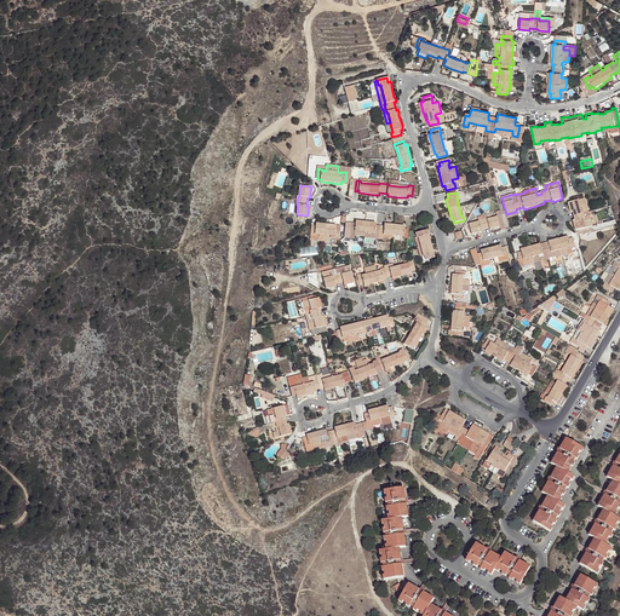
[(590,212),(589,213),(584,199),(568,203),(570,213),(573,212),(575,220),(573,222),(575,231),(592,228),(591,222),(592,220),(590,212)]
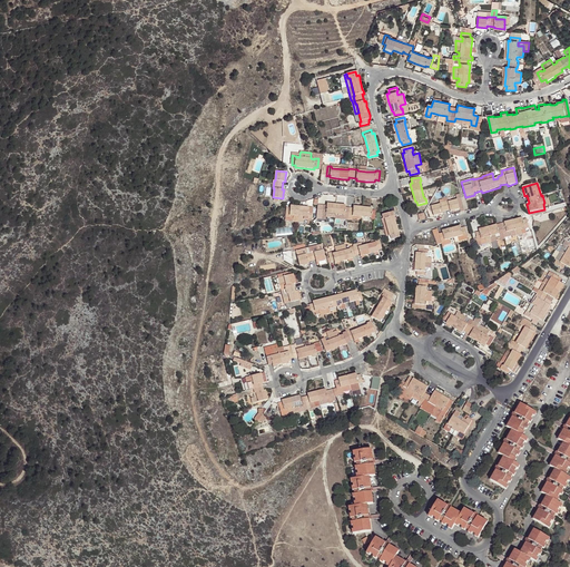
[(444,202),(440,203),(440,204),(431,206),(434,216),(443,214),(443,212),(450,209),(451,212),(460,209),(461,212),(464,211),(461,198),(449,202),(448,201),(444,202)]
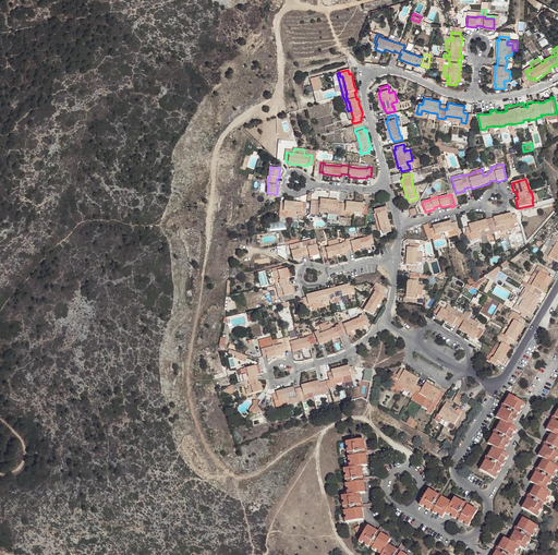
[(347,212),(354,213),(364,213),(363,215),(368,215),(368,206),(365,205),(365,203),(347,202),(347,204),(339,203),(339,201),(322,200),(320,201),(317,201),(316,209),(320,210),(320,208),(328,209),(338,210),(338,212),(346,213),(347,212)]
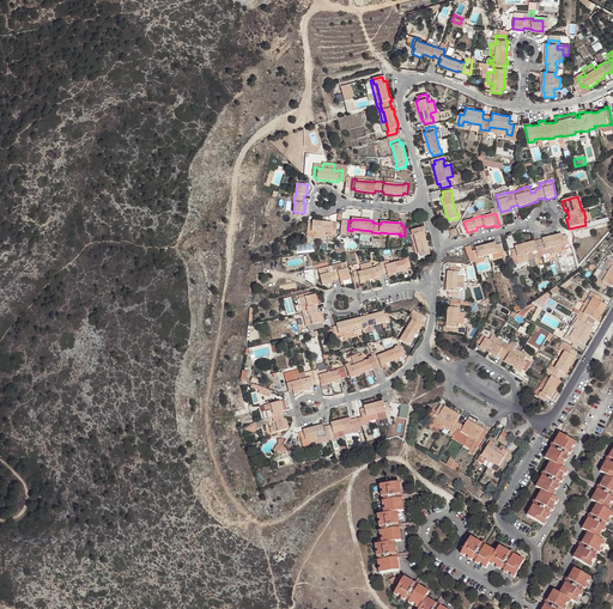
[(328,238),(328,235),(328,232),(333,232),(333,235),(337,235),(338,225),(334,225),(334,223),(314,220),(314,223),(309,223),(309,232),(314,232),(314,231),(317,231),(316,237),(328,238)]
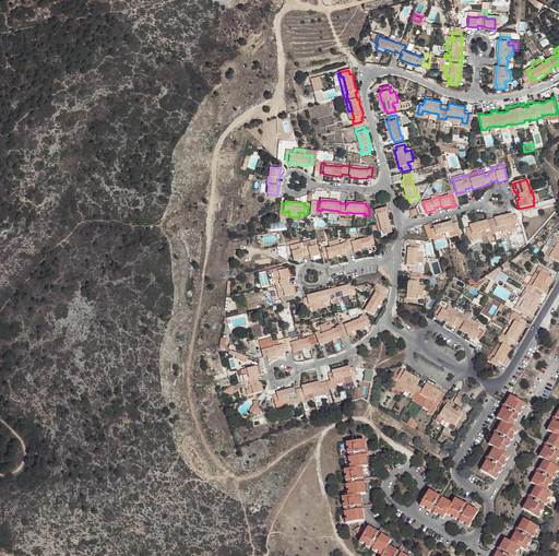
[(381,231),(380,232),(381,236),(390,233),(389,229),(391,229),(390,226),(390,224),(388,215),(387,213),(387,211),(384,212),(383,208),(375,210),(376,214),(377,214),(379,223),(381,231)]
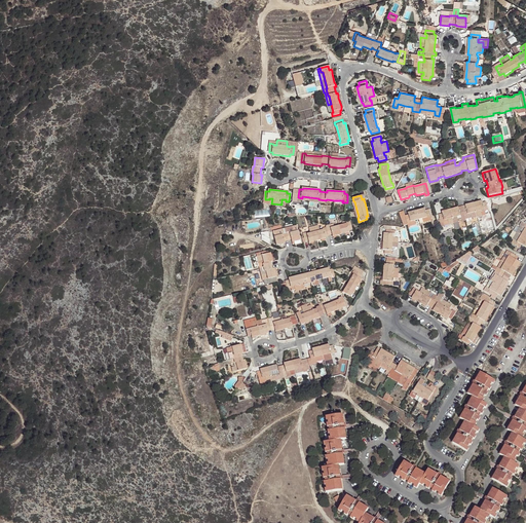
[(472,214),(473,218),(473,219),(482,216),(481,213),(481,211),(484,211),(484,212),(488,211),(486,202),(482,202),(482,201),(465,206),(465,208),(459,210),(458,208),(454,209),(450,210),(442,212),(442,214),(439,215),(441,223),(445,222),(444,221),(448,220),(448,221),(449,225),(458,223),(458,221),(457,218),(460,217),(460,218),(464,217),(468,216),(467,214),(472,214)]
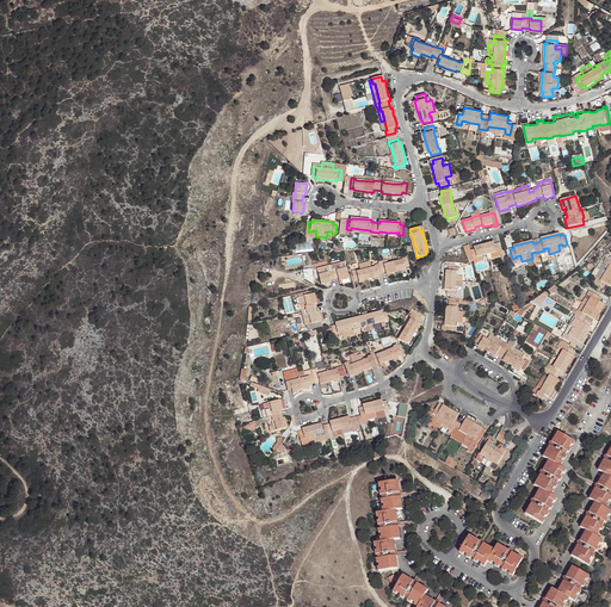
[(492,255),(501,253),(498,243),(494,245),(493,242),(474,247),(474,249),(470,251),(468,245),(463,246),(467,262),(473,260),(474,264),(483,261),(482,256),(492,254),(492,255)]
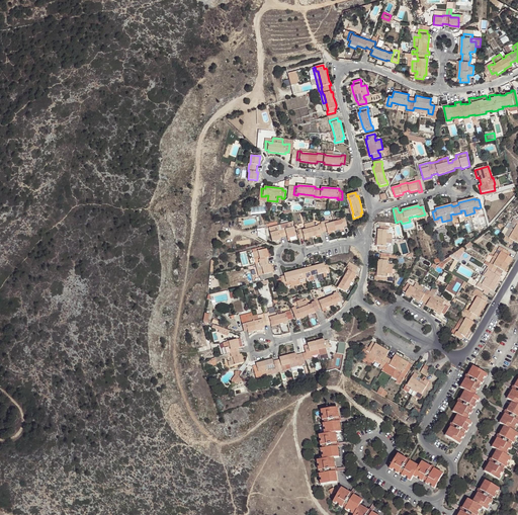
[(315,227),(315,226),(314,222),(304,225),(306,230),(303,230),(301,229),(297,230),(298,235),(300,238),(304,237),(304,239),(306,238),(309,238),(317,236),(319,235),(321,235),(321,233),(327,231),(327,233),(331,232),(340,230),(344,229),(344,227),(347,226),(345,218),(341,219),(341,220),(338,221),(329,223),(326,224),(325,223),(321,224),(318,225),(318,226),(315,227)]
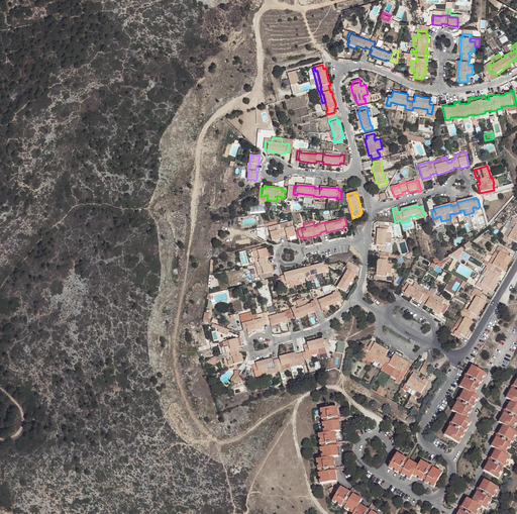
[(516,220),(513,218),(511,221),(512,221),(504,235),(505,235),(503,239),(511,244),(512,241),(516,243),(516,220)]
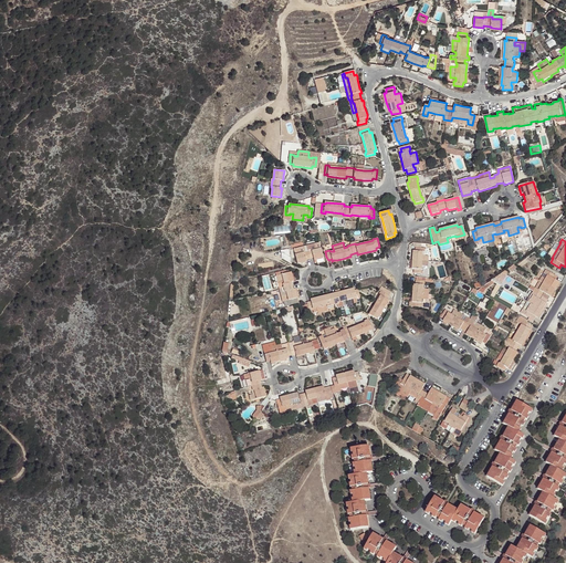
[(301,253),(300,248),(293,249),(297,264),(306,261),(306,259),(314,258),(314,260),(323,258),(320,242),(314,243),(315,249),(306,246),(307,250),(305,250),(304,251),(304,252),(301,253)]
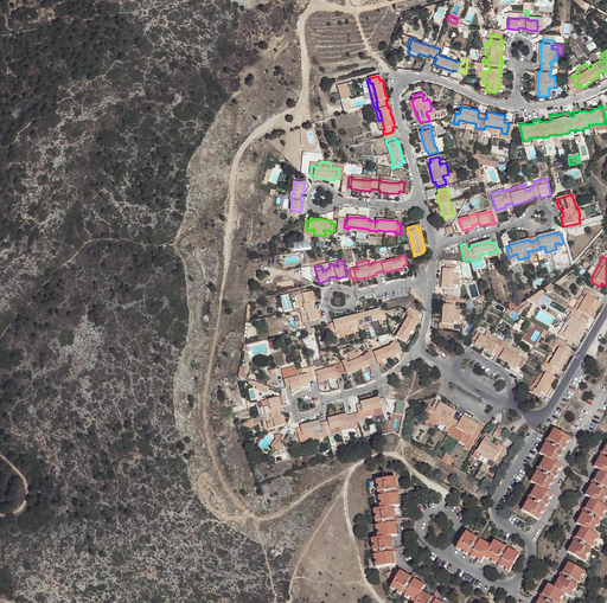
[(458,286),(459,274),(453,274),(453,270),(455,270),(455,265),(446,264),(445,269),(443,269),(441,288),(443,289),(443,293),(453,294),(453,289),(452,289),(452,286),(458,286)]
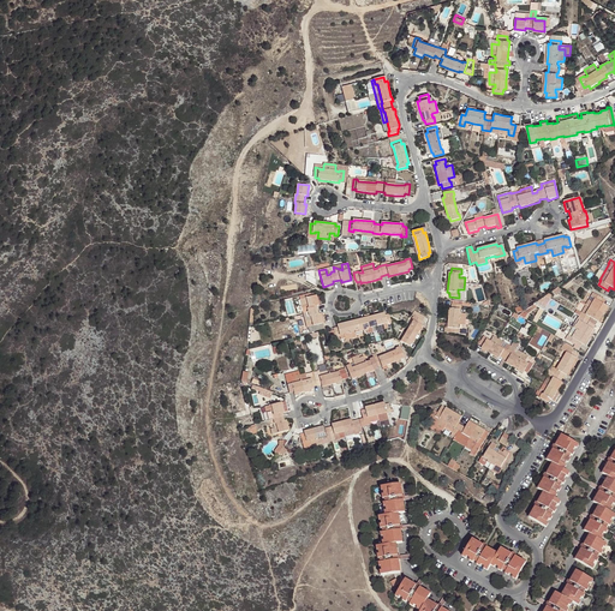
[(601,301),(602,298),(592,293),(590,297),(593,299),(592,301),(590,306),(585,313),(581,312),(577,321),(580,322),(578,325),(572,337),(569,336),(567,336),(565,340),(574,345),(577,341),(580,343),(584,345),(593,329),(586,325),(591,318),(598,322),(607,306),(603,304),(601,301)]
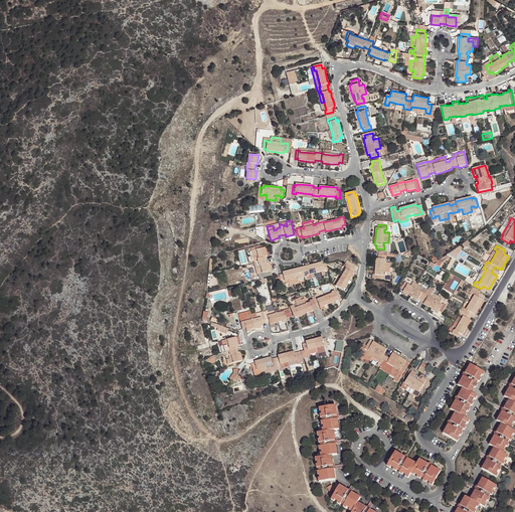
[(256,270),(258,275),(272,271),(270,263),(268,263),(266,256),(268,256),(266,247),(251,250),(252,256),(259,254),(259,258),(258,259),(260,265),(261,265),(262,268),(256,270)]
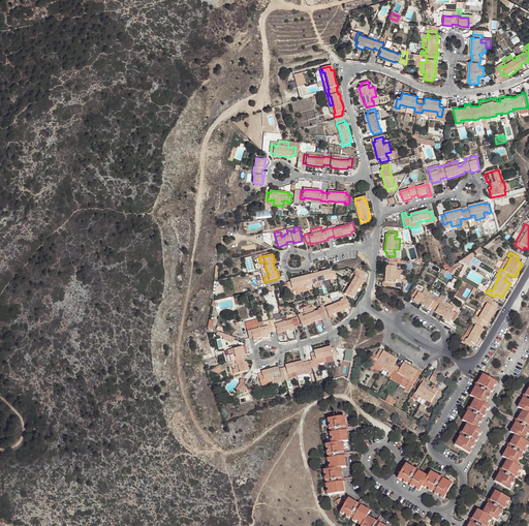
[(465,257),(461,261),(468,266),(473,257),(469,255),(465,257)]
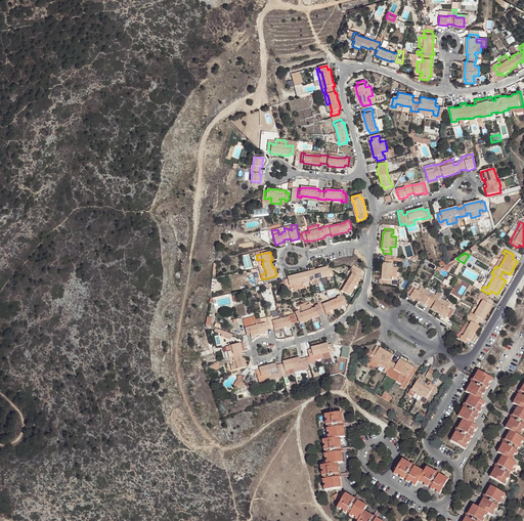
[(260,274),(261,274),(266,272),(265,269),(264,269),(262,263),(263,262),(263,259),(257,260),(260,274)]
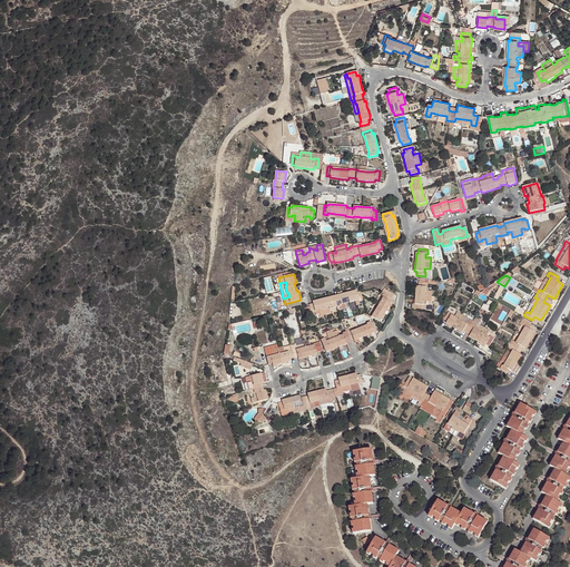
[(425,302),(429,302),(431,302),(432,291),(425,291),(425,287),(428,286),(428,283),(419,282),(419,285),(415,285),(415,304),(416,304),(416,309),(425,309),(426,305),(424,304),(425,302)]
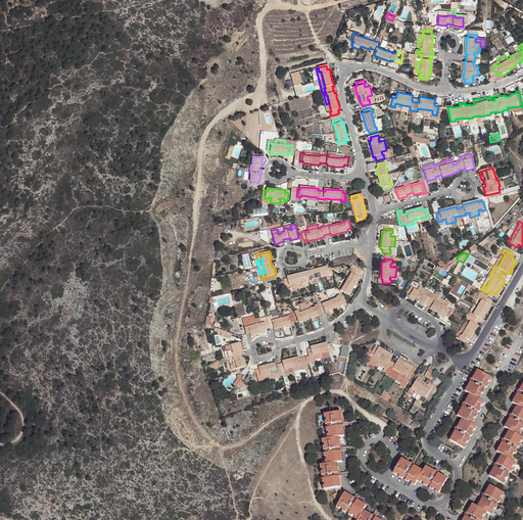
[(303,287),(302,284),(302,282),(305,281),(305,282),(313,280),(313,279),(326,276),(329,275),(329,276),(333,275),(331,267),(327,268),(327,267),(311,271),(311,272),(303,274),(303,272),(287,277),(287,278),(284,279),(284,281),(286,287),(289,286),(289,285),(292,284),(293,287),(294,289),(303,287)]
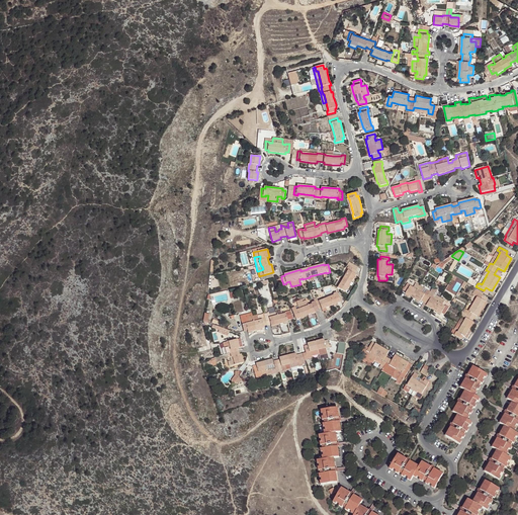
[(348,266),(347,269),(348,270),(340,284),(338,283),(336,286),(343,290),(345,287),(347,288),(355,274),(354,273),(356,270),(348,266)]
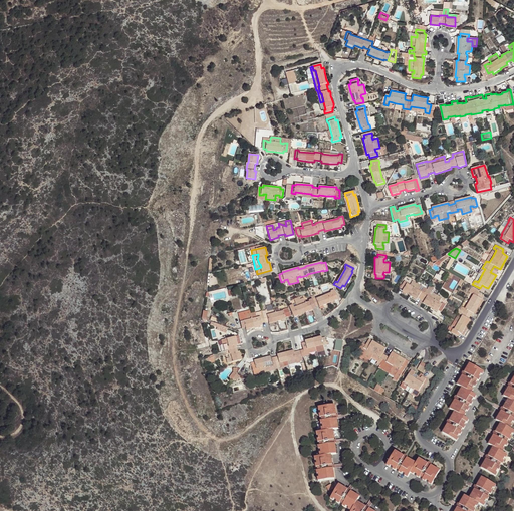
[(439,302),(441,298),(433,293),(430,297),(428,296),(428,295),(422,291),(421,292),(418,290),(421,286),(413,281),(410,285),(407,284),(408,283),(404,281),(400,288),(403,290),(402,291),(406,293),(413,297),(415,299),(417,300),(418,298),(424,302),(423,303),(424,304),(426,305),(433,309),(435,311),(437,312),(438,311),(441,312),(445,305),(442,303),(441,304),(439,302)]
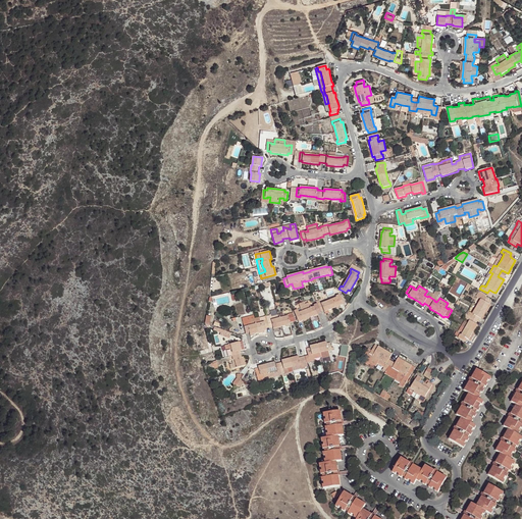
[(295,312),(298,320),(301,319),(302,320),(317,314),(317,312),(323,310),(324,312),(341,305),(340,304),(343,302),(340,295),(336,296),(336,297),(321,303),(321,302),(313,305),(314,306),(311,307),(309,303),(300,306),(302,311),(299,312),(298,311),(295,312)]
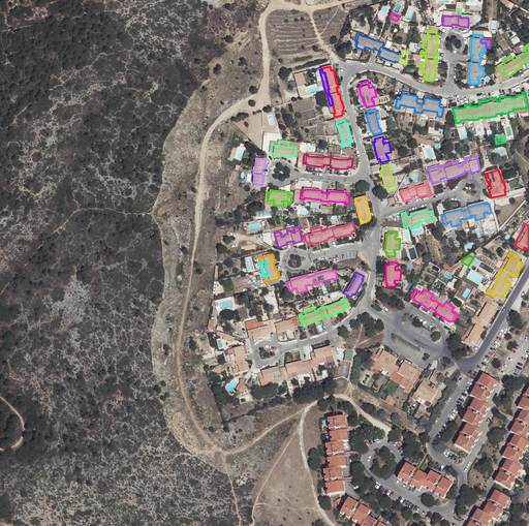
[(487,303),(478,317),(475,320),(474,325),(475,325),(467,339),(465,339),(464,342),(471,346),(473,343),(475,345),(477,341),(483,333),(483,334),(485,331),(483,330),(484,330),(483,329),(484,326),(486,322),(487,322),(488,323),(490,320),(490,319),(494,312),(495,312),(497,309),(496,308),(494,307),(496,304),(490,301),(489,300),(487,303)]
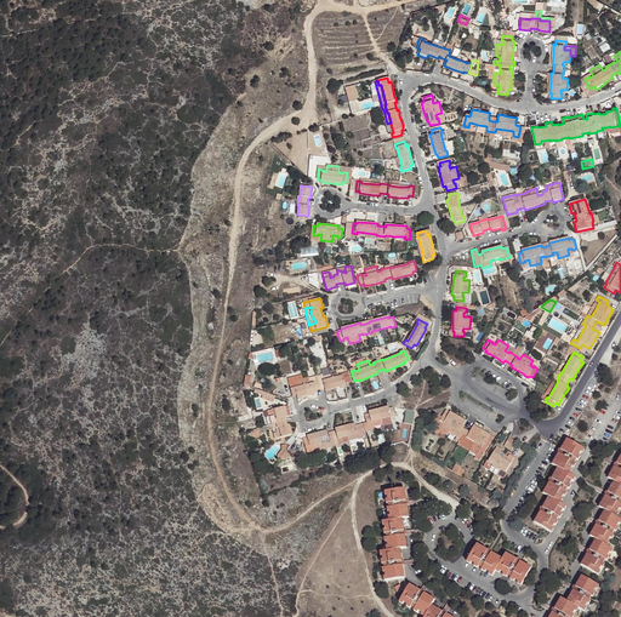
[(295,386),(290,387),(292,395),(297,395),(297,396),(302,396),(317,392),(317,390),(325,388),(325,390),(345,386),(345,383),(349,382),(346,372),(342,373),(342,375),(328,378),(323,380),(323,378),(318,380),(314,381),(314,382),(311,383),(309,377),(297,380),(298,386),(295,387),(295,386)]
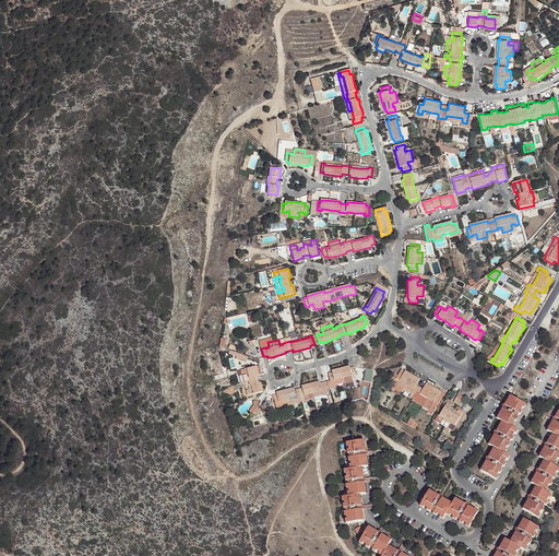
[(329,370),(331,383),(335,382),(334,378),(334,376),(342,374),(343,376),(344,380),(353,378),(352,374),(355,373),(353,364),(349,365),(332,369),(329,370)]
